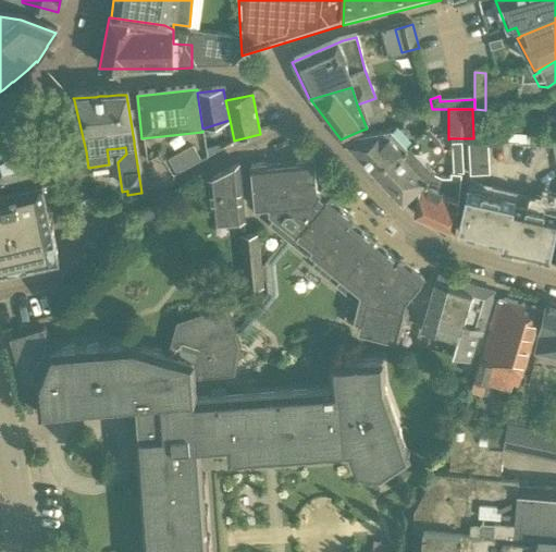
[(415,143),(415,142),(402,129),(356,137),(357,143),(349,149),(370,172),(415,143)]
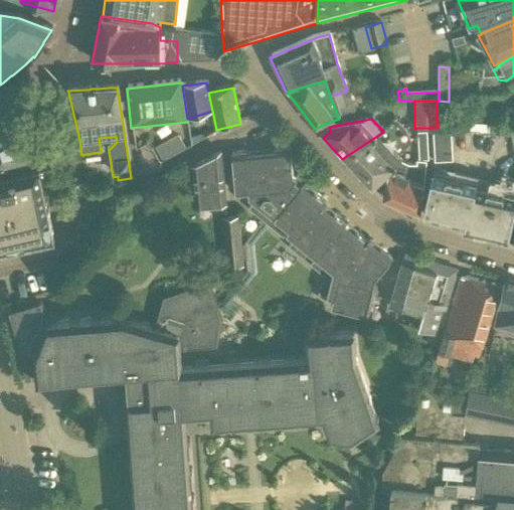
[(39,170),(28,125),(19,121),(12,124),(0,130),(0,179),(39,170)]
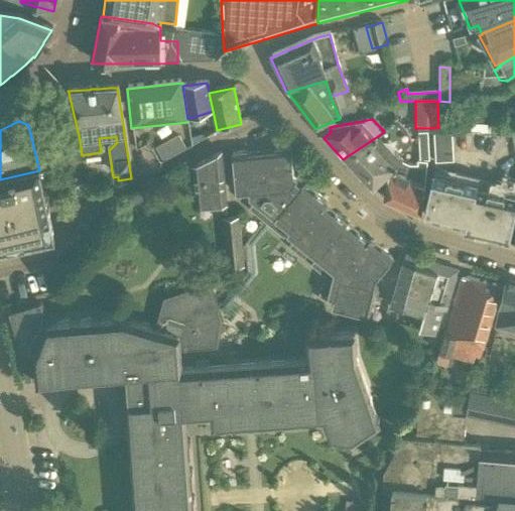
[(387,176),(400,163),(402,161),(398,157),(411,145),(406,132),(395,121),(384,131),(384,132),(343,159),(372,190),(387,176)]
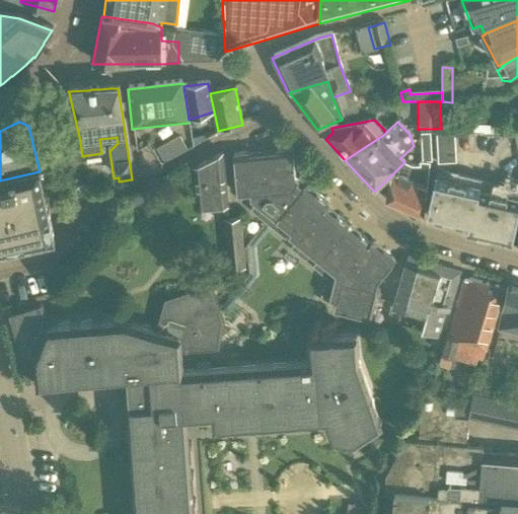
[(439,136),(436,136),(437,166),(455,165),(454,135),(439,136)]
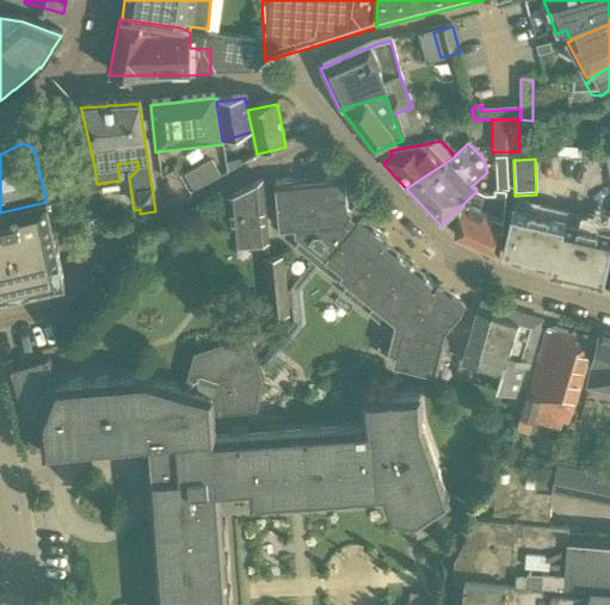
[(506,160),(494,160),(495,193),(507,193),(506,160)]
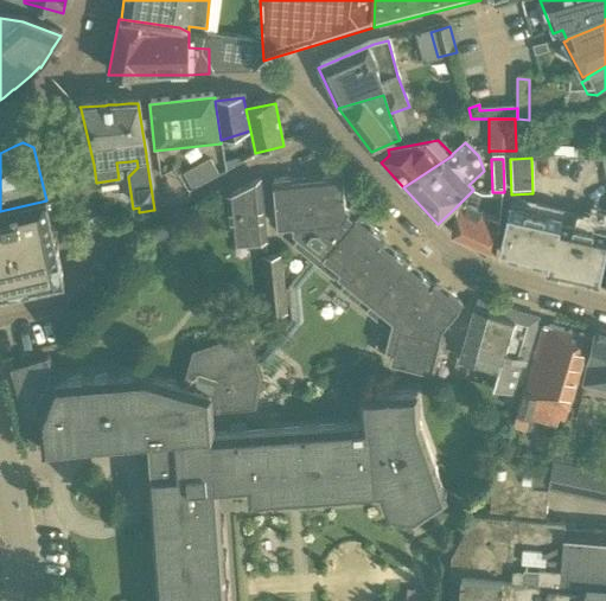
[(204,186),(217,178),(209,164),(195,171),(204,186)]
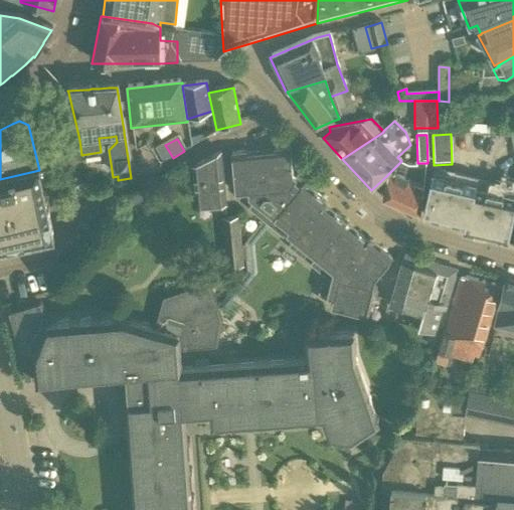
[(300,188),(294,183),(296,180),(293,177),(290,150),(230,156),(234,195),(246,194),(247,201),(252,204),(246,211),(262,223),(243,245),(243,248),(240,248),(238,219),(221,220),(225,270),(243,269),(242,263),(244,263),(245,275),(221,304),(215,306),(207,284),(162,299),(153,329),(116,318),(49,324),(40,303),(5,313),(18,360),(25,383),(38,382),(38,385),(126,377),(128,402),(125,402),(133,509),(196,509),(195,498),(192,499),(191,485),(194,484),(193,472),(190,472),(189,455),(192,455),(191,442),(188,443),(186,415),(211,412),(212,427),(228,426),(227,415),(242,414),(242,423),(259,422),(258,412),(272,411),(273,421),(288,420),(287,410),(302,409),(303,419),(318,418),(318,414),(322,414),(330,437),(346,432),(343,423),(361,421),(364,430),(362,431),(363,432),(377,421),(355,359),(352,334),(307,337),(308,361),(180,370),(178,352),(215,348),(221,322),(218,314),(225,312),(254,278),(251,248),(268,228),(283,239),(285,236),(293,243),(288,249),(303,263),(308,256),(315,262),(310,268),(325,281),(330,274),(332,275),(329,287),(321,285),(318,298),(332,302),(330,310),(369,320),(377,291),(372,290),(374,282),(391,261),(369,241),(367,243),(323,207),(326,204),(303,185),(300,188)]
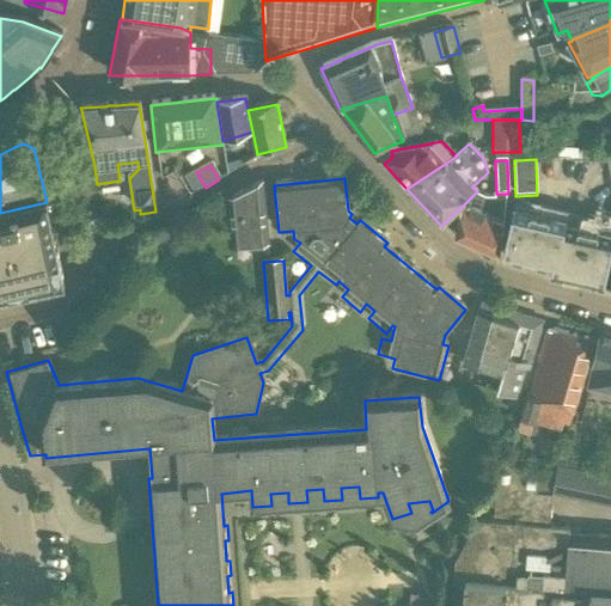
[(232,248),(268,244),(262,183),(227,201),(232,248)]
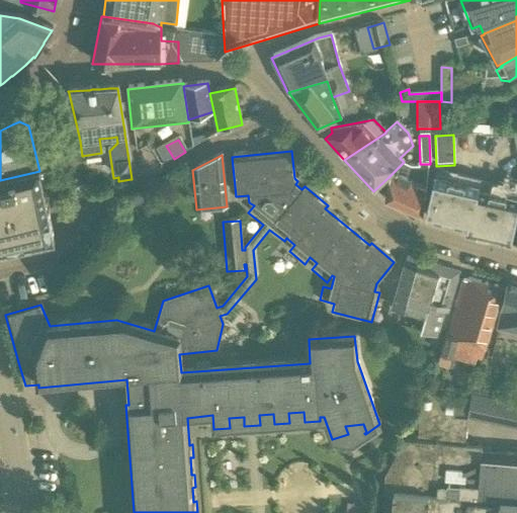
[(402,164),(389,177),(388,181),(389,181),(384,201),(421,218),(425,196),(424,196),(428,168),(411,168),(402,164)]
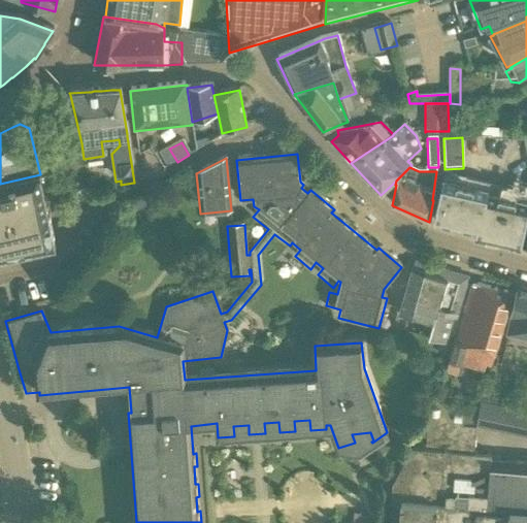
[(0,184),(0,259),(57,247),(40,174),(0,184)]
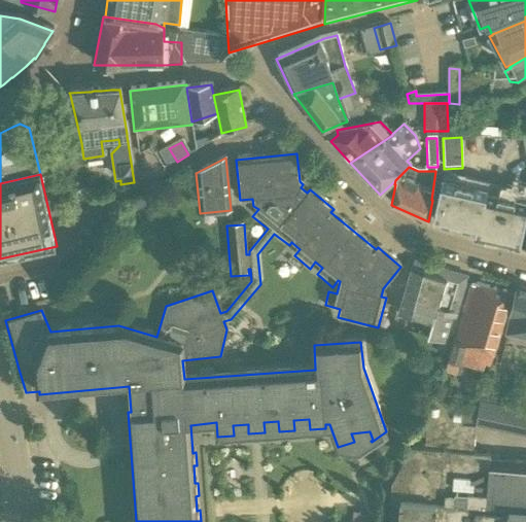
[(518,250),(525,214),(525,204),(486,195),(487,192),(442,181),(432,222),(475,233),(474,239),(518,250)]
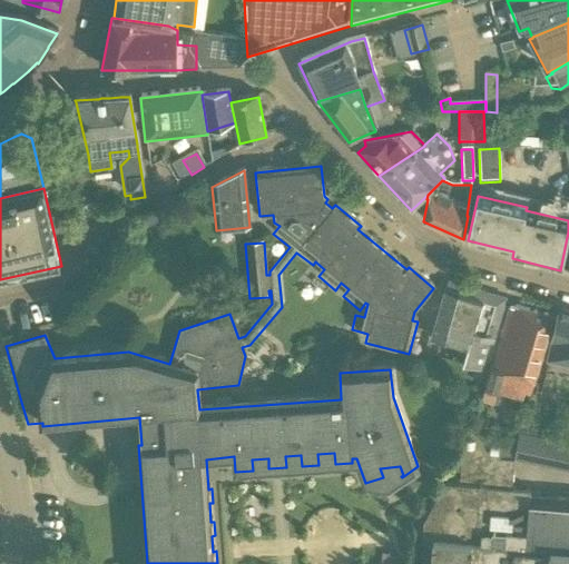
[(144,197),(130,199),(131,207),(131,208),(145,201),(145,197),(144,197)]
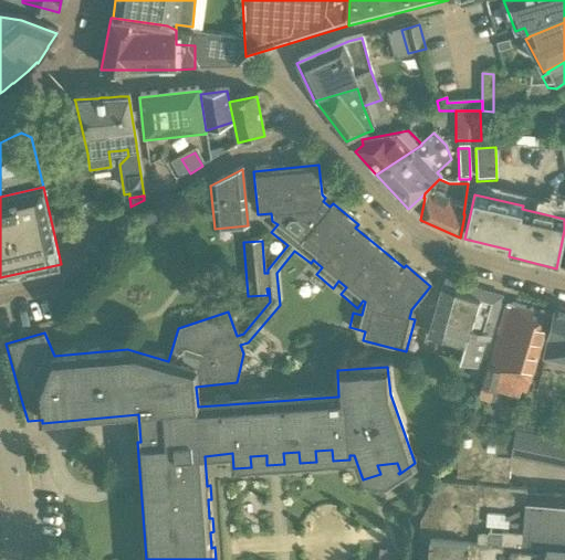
[(456,347),(472,289),(443,282),(427,338),(456,347)]
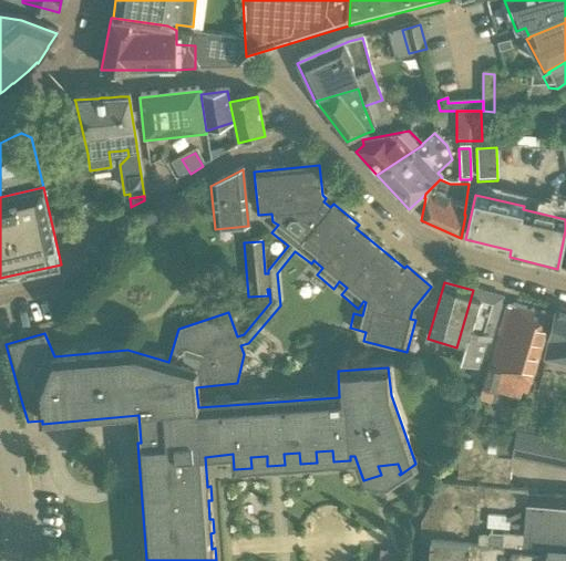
[(473,290),(456,347),(464,350),(460,366),(477,371),(489,335),(492,336),(500,307),(479,301),(482,293),(473,290)]
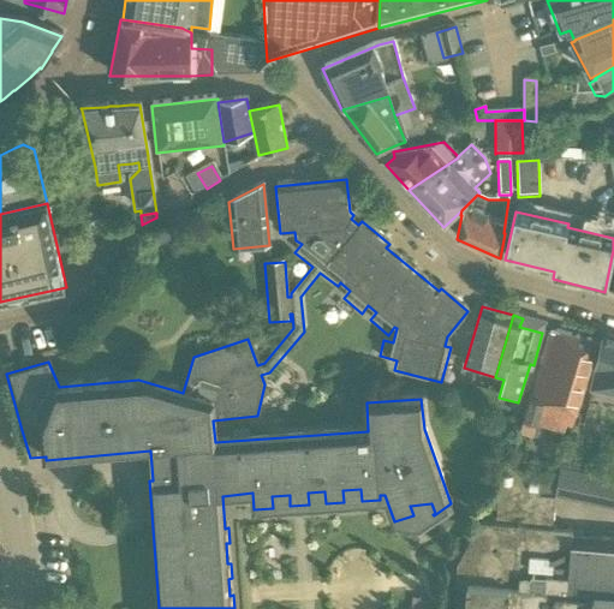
[(572,429),(576,417),(597,345),(550,330),(540,365),(542,366),(520,437),(532,441),(536,428),(564,436),(567,428),(572,429)]
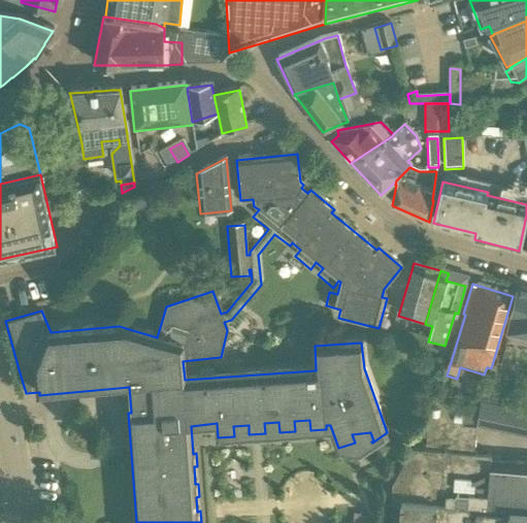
[(526,339),(526,291),(518,289),(511,321),(507,335),(526,339)]
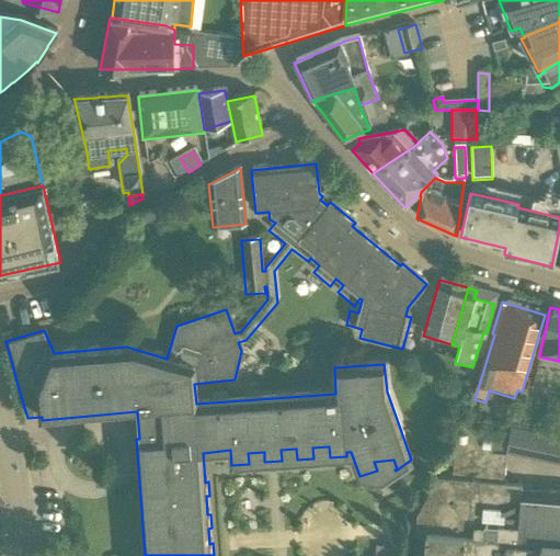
[(504,484),(505,455),(491,454),(495,438),(464,427),(455,443),(454,455),(436,454),(435,466),(453,468),(453,479),(437,479),(416,517),(414,540),(413,555),(559,555),(559,496),(521,492),(522,486),(504,484)]
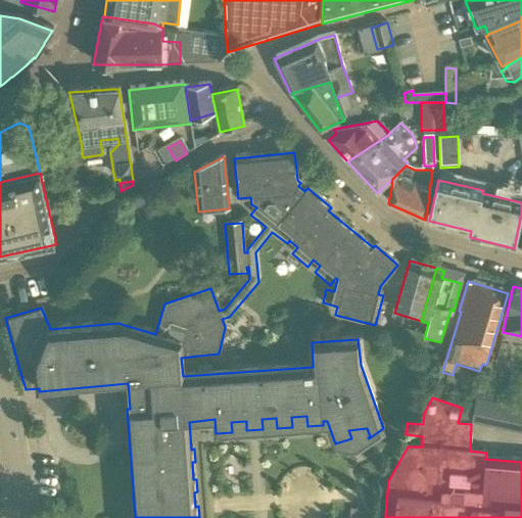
[(521,409),(475,401),(471,424),(521,435),(521,409)]
